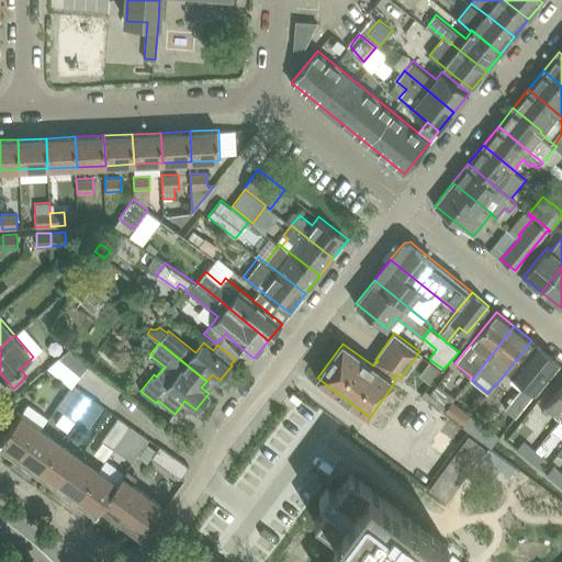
[(523,386),(505,408),(515,416),(532,394),(544,379),(559,362),(536,343),(509,375),(523,386)]
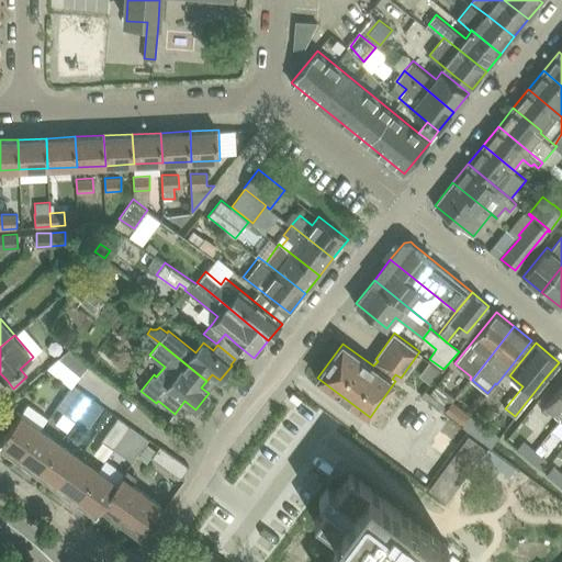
[(70,348),(59,358),(80,375),(90,364),(70,348)]
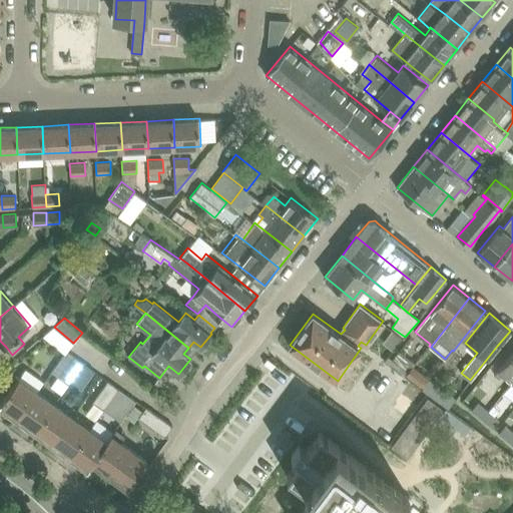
[(393,350),(403,337),(393,329),(383,342),(393,350)]
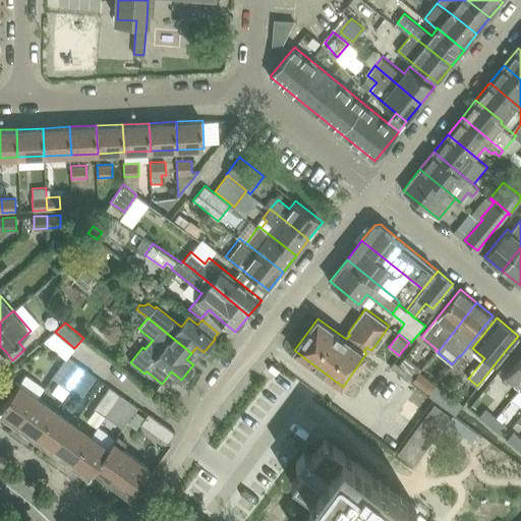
[(421,368),(405,356),(399,364),(394,361),(391,365),(413,383),(421,372),(419,370),(421,368)]
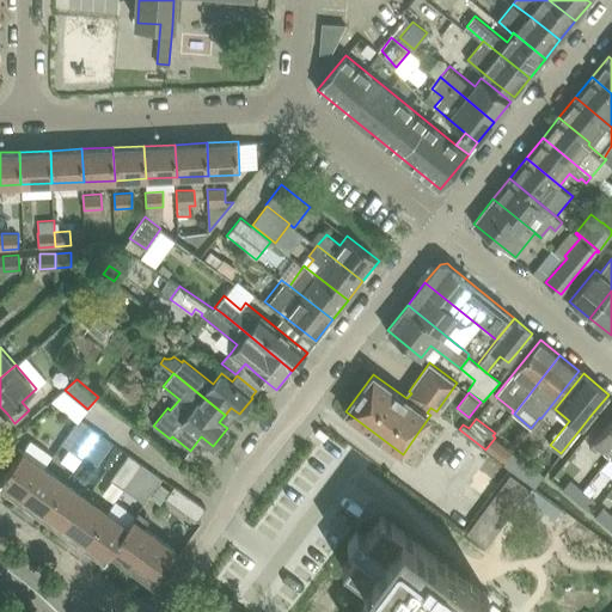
[(611,454),(611,453),(611,418),(595,440),(591,447),(595,451),(600,445),(611,454)]
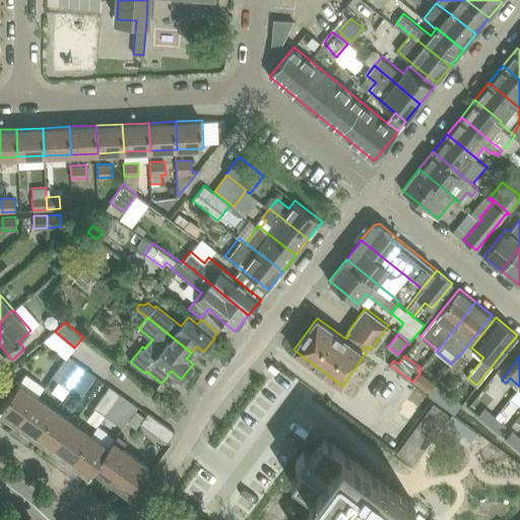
[(73,387),(85,369),(75,362),(60,383),(71,390),(73,387)]
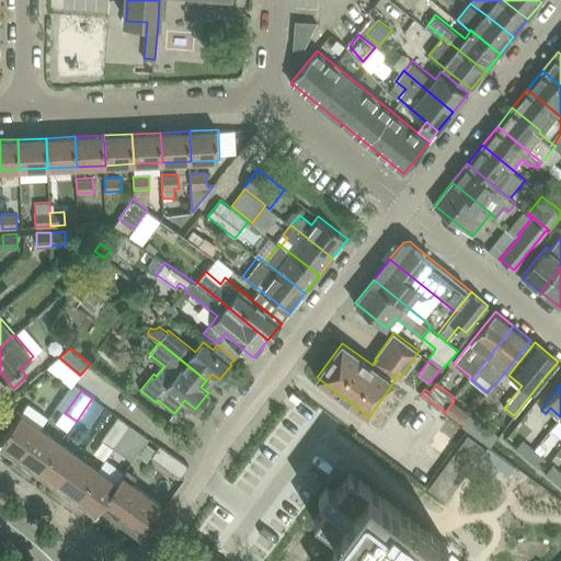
[(104,407),(92,398),(79,418),(90,425),(104,407)]
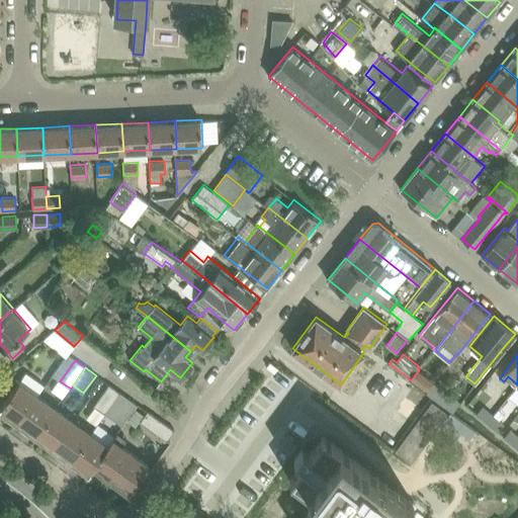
[(234,409),(248,418),(267,389),(286,402),(293,391),(261,368),(234,409)]
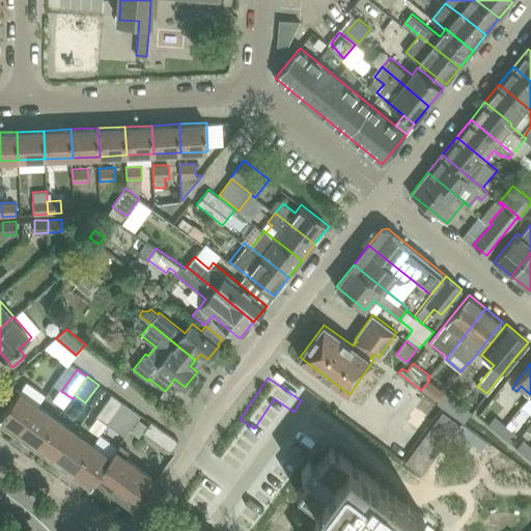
[(429,380),(421,390),(438,402),(446,392),(429,380)]
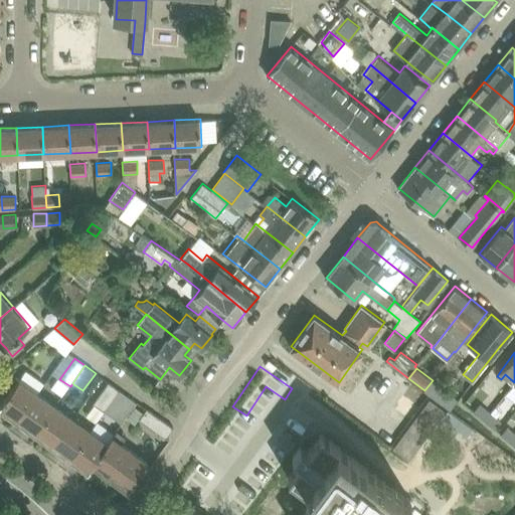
[(0,407),(18,421),(38,393),(19,379),(0,405),(0,407)]
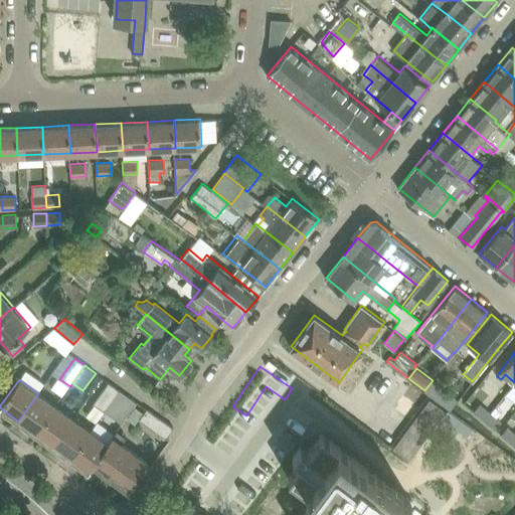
[(106,411),(118,393),(120,390),(110,382),(95,404),(106,411)]
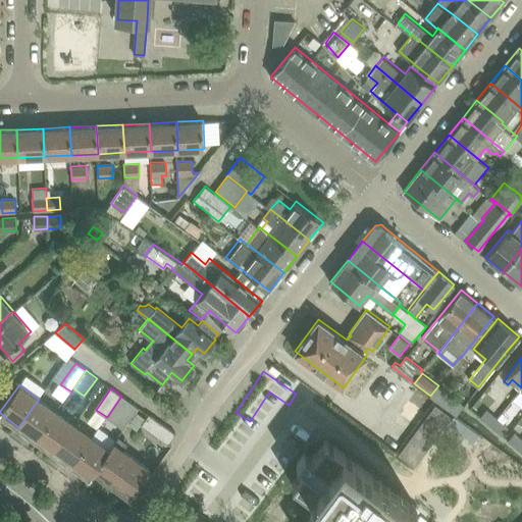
[(121,396),(107,417),(124,429),(140,408),(121,396)]
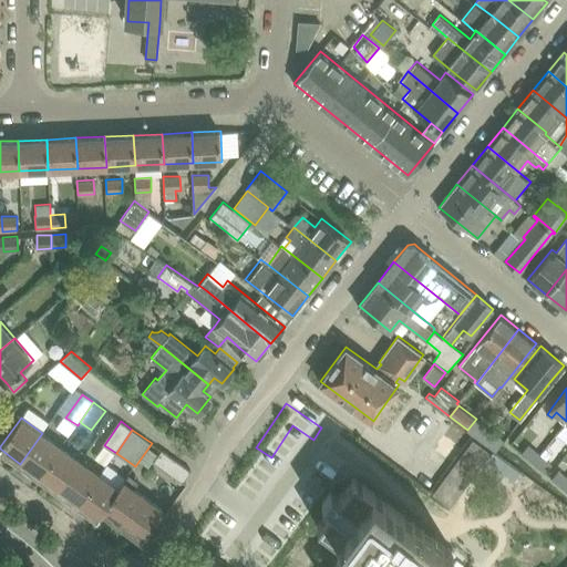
[(40,478),(62,446),(42,433),(20,464),(40,478)]
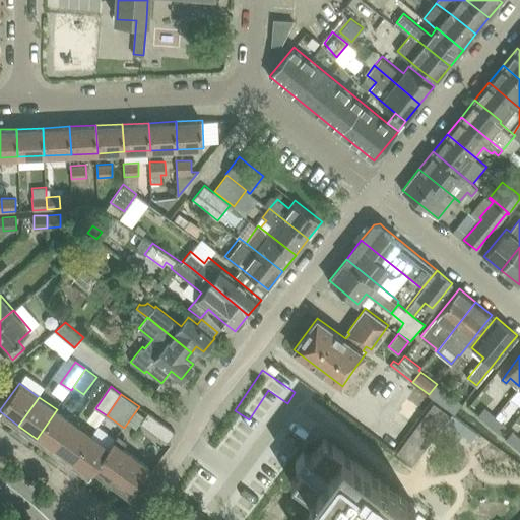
[(434,402),(397,451),(413,463),(450,413),(434,402)]
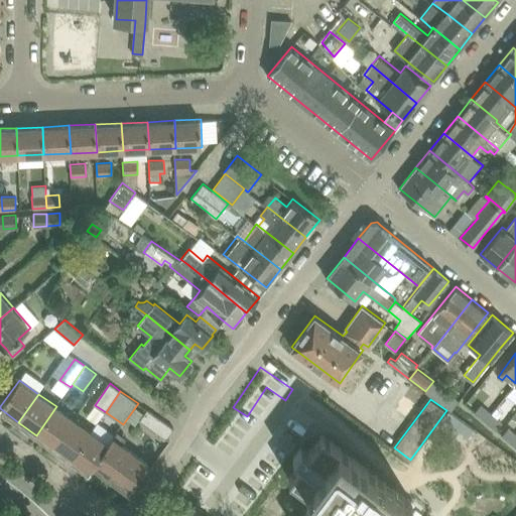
[(475,411),(484,419),(492,411),(482,403),(475,411)]
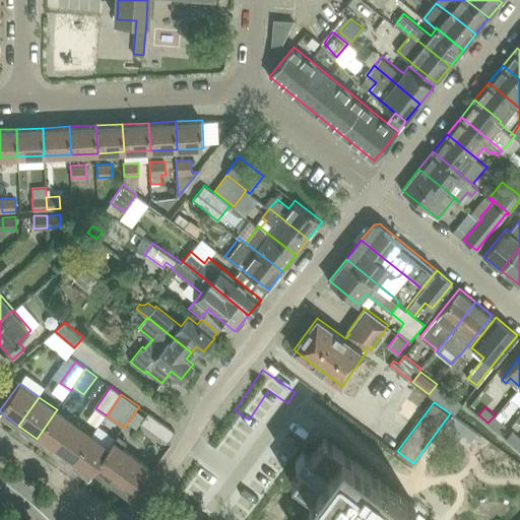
[(54,451),(74,423),(57,409),(37,439),(54,451)]
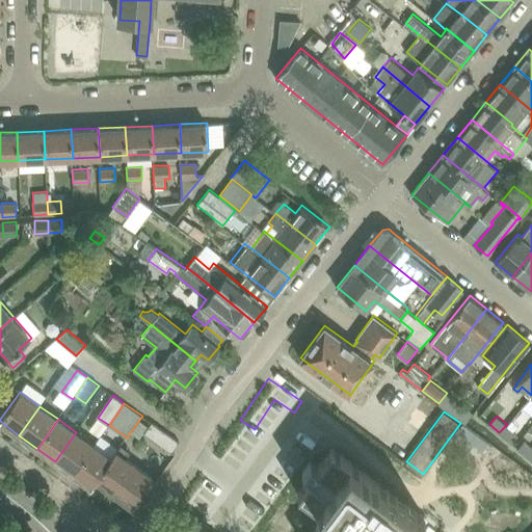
[(154,439),(161,428),(153,422),(144,432),(154,439)]
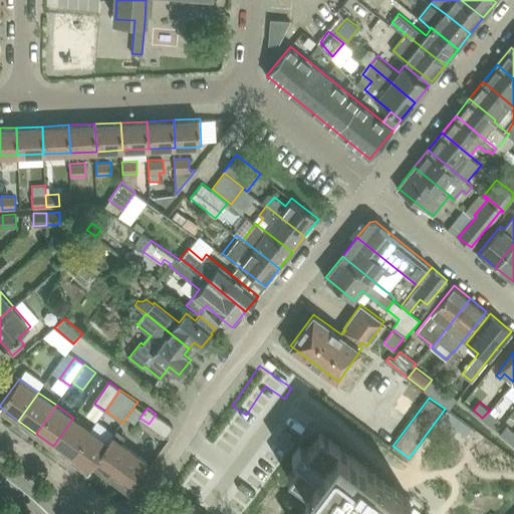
[(500,420),(490,410),(482,418),(493,428),(500,420)]
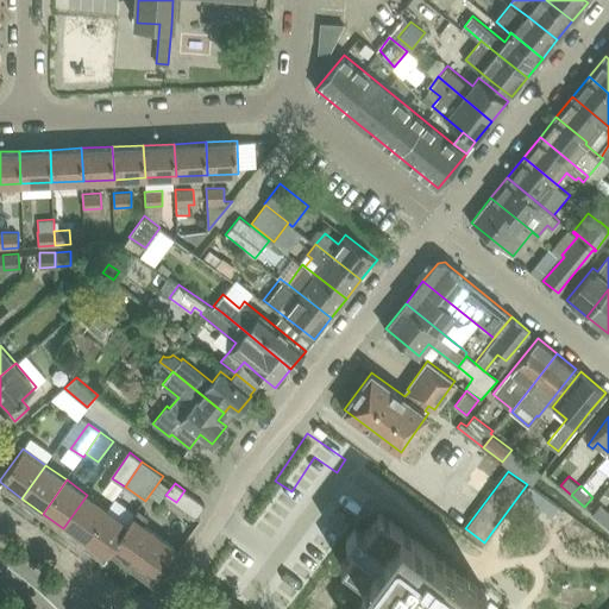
[(206,504),(193,495),(184,490),(176,502),(196,518),(206,504)]
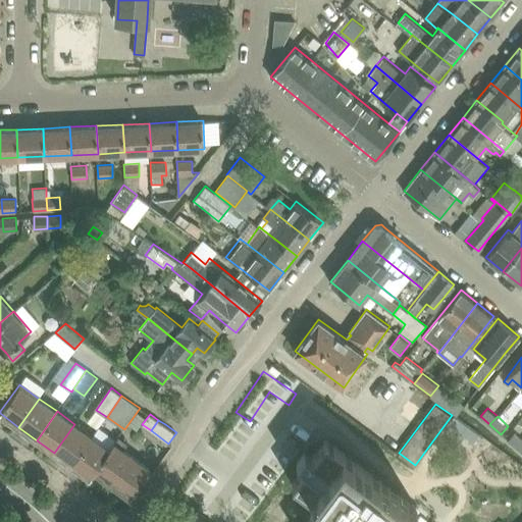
[(72,466),(93,436),(74,424),(54,453),(72,466)]
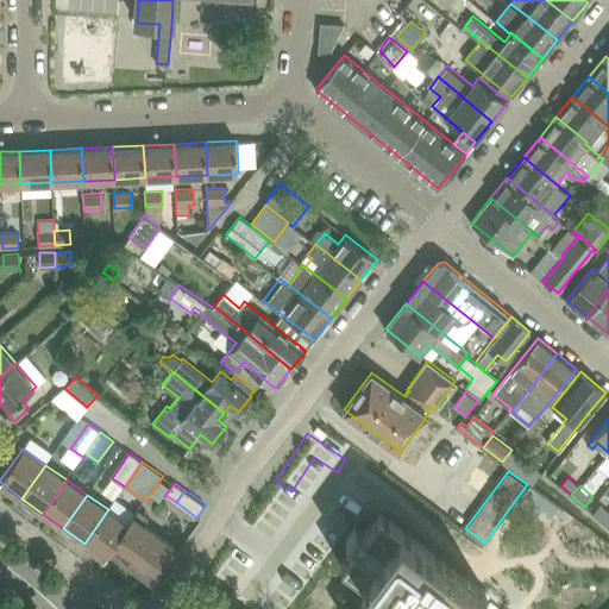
[(592,514),(604,523),(608,518),(608,510),(601,504),(592,514)]
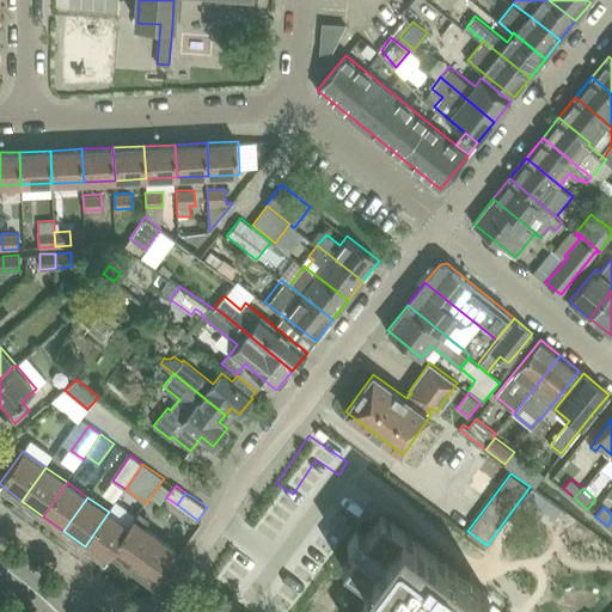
[(109,512),(85,546),(105,561),(110,552),(129,526),(109,512)]
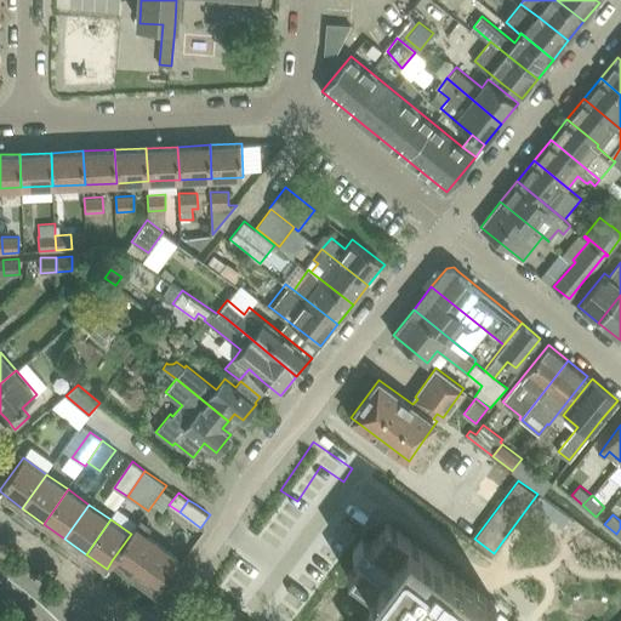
[(142,519),(131,534),(112,560),(134,576),(158,542),(147,534),(152,527),(142,519)]
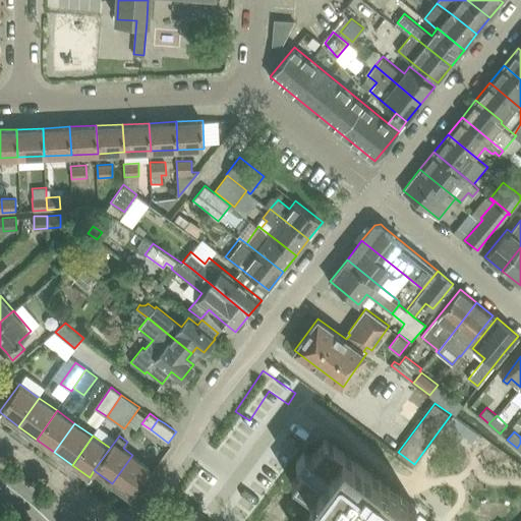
[(399,495),(399,494),(325,438),(291,482),(320,503),(305,520),(406,520),(415,509),(406,502),(405,504),(403,503),(402,503),(396,498),(399,495)]
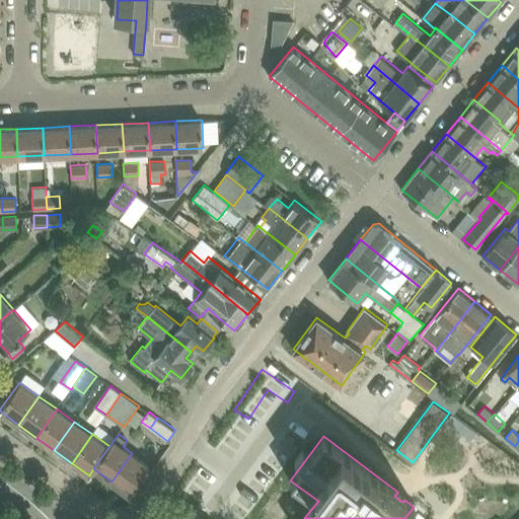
[(150,466),(133,454),(132,453),(112,482),(129,495),(150,466)]
